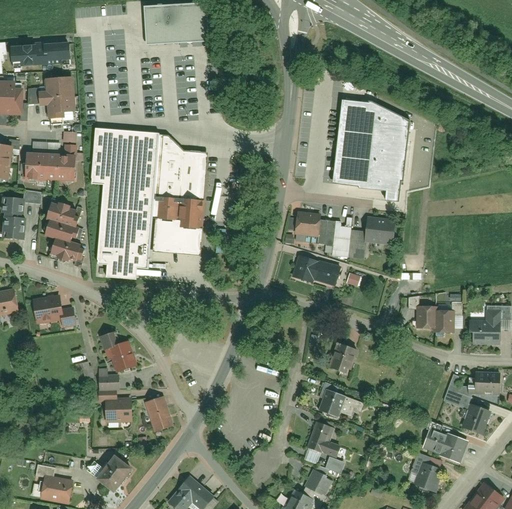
[(145,4),(147,36),(176,34),(176,41),(209,39),(207,0),(145,4)]
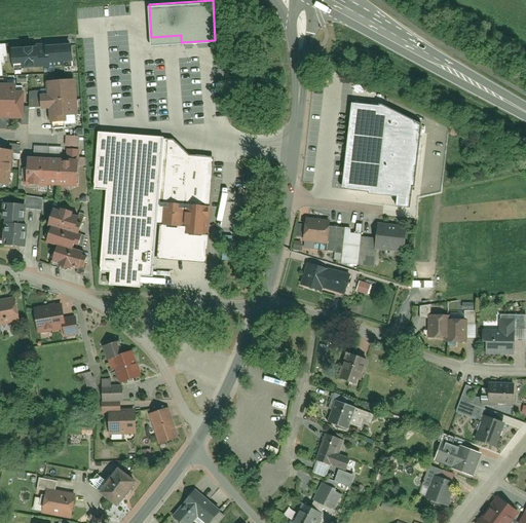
[(181,42),(181,35),(151,37),(151,43),(181,42)]
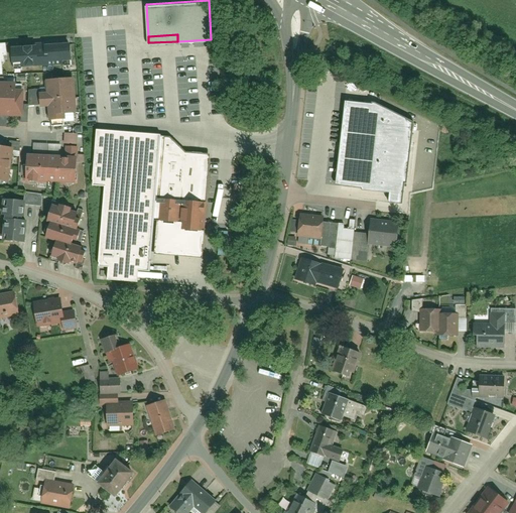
[(70,41),(12,45),(13,68),(22,67),(21,63),(62,60),(63,63),(72,62),(70,41)]
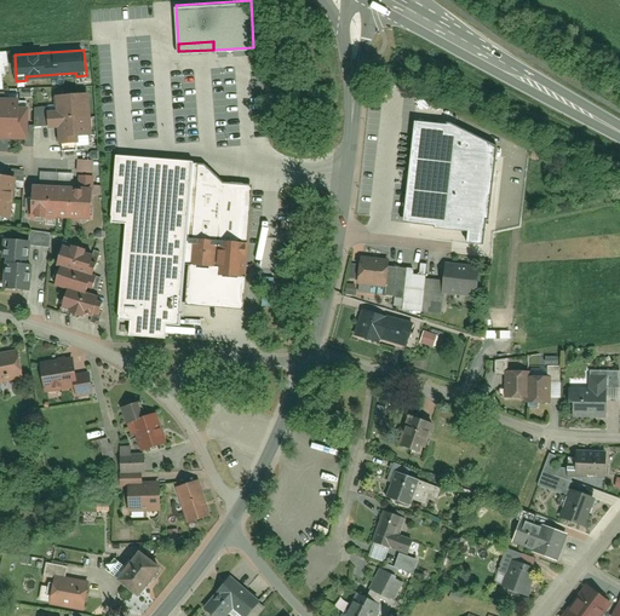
[(59,143),(93,139),(89,93),(53,96),(59,143)]
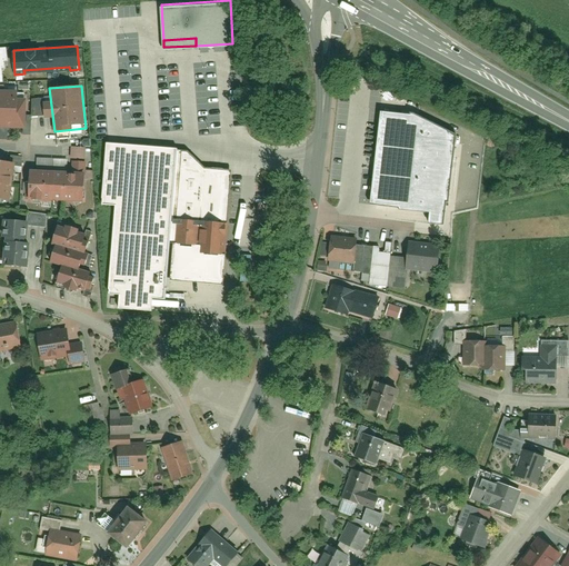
[(0,126),(23,127),(27,92),(0,91),(0,126)]
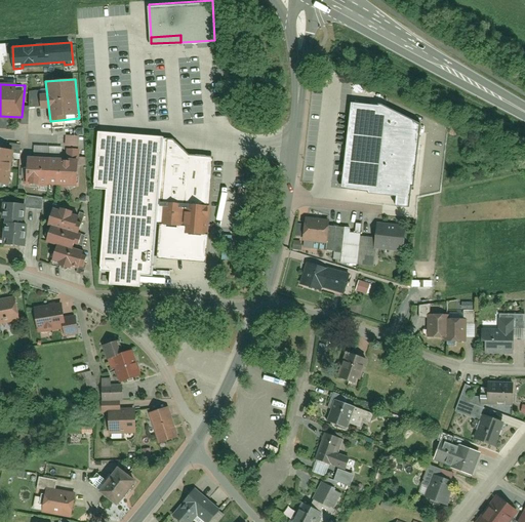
[(347,187),(357,101),(352,101),(341,186),(347,187)]
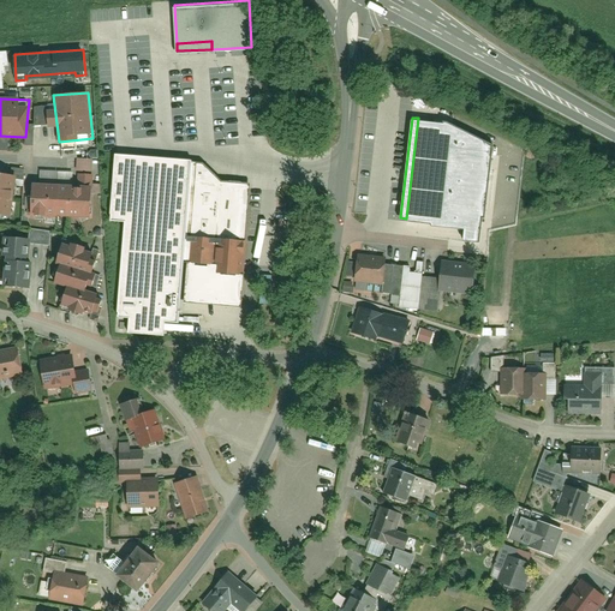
[(442,121),(418,118),(406,219),(431,221),(431,223),(465,227),(481,229),(483,216),(485,216),(494,143),(447,119),(443,119),(442,121)]
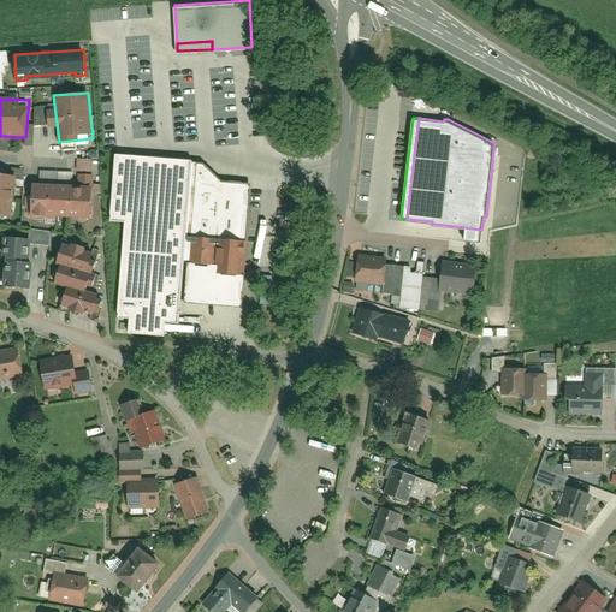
[(181,255),(190,156),(189,153),(116,146),(110,208),(126,209),(117,307),(129,308),(126,325),(160,328),(161,315),(175,316),(181,255)]
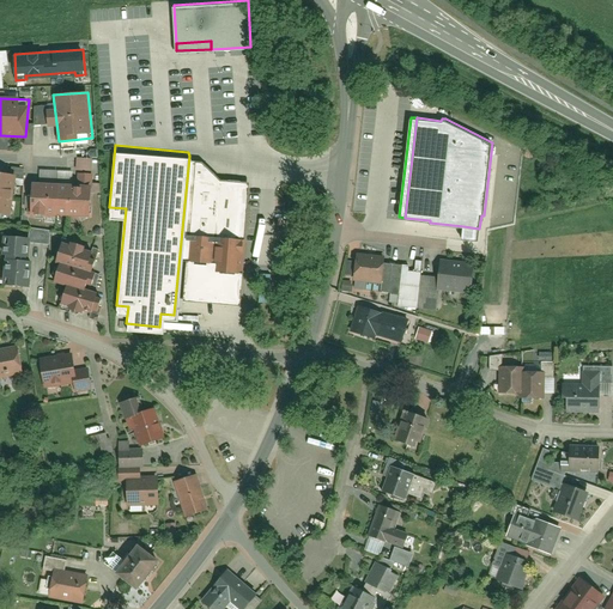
[(182,296),(238,299),(248,180),(222,178),(202,156),(189,154),(189,156),(180,254),(186,254),(182,296)]
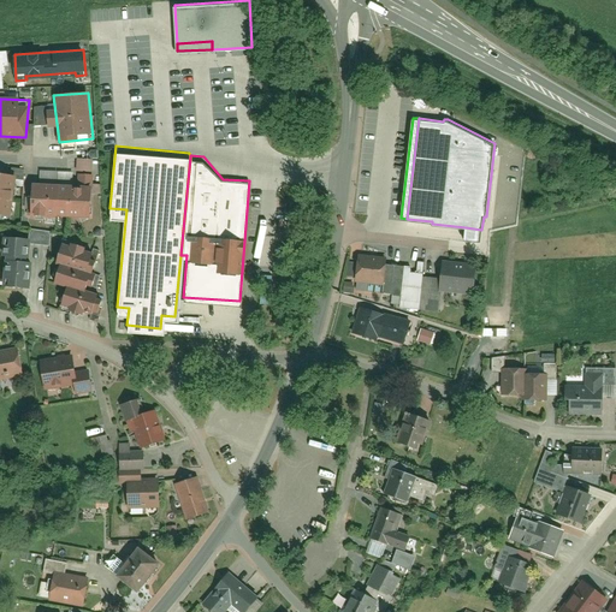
[(0,215),(9,218),(15,174),(0,172),(0,215)]
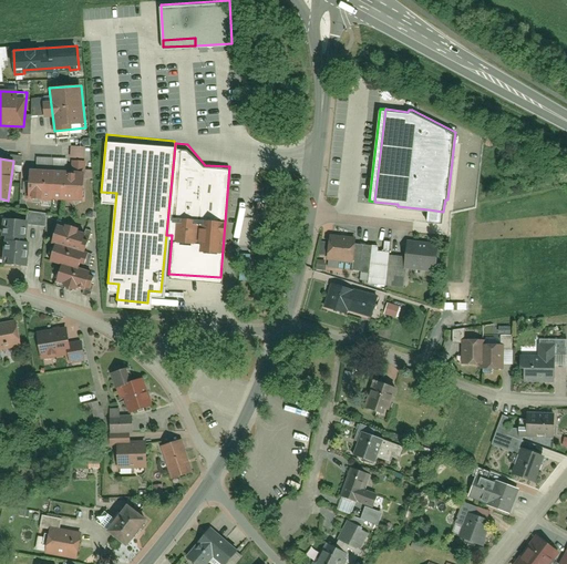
[(29,198),(83,202),(84,171),(28,170),(29,198)]
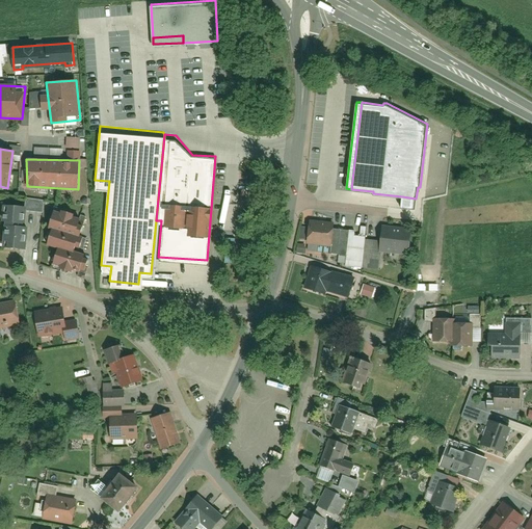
[(415,208),(416,199),(402,196),(401,206),(415,208)]
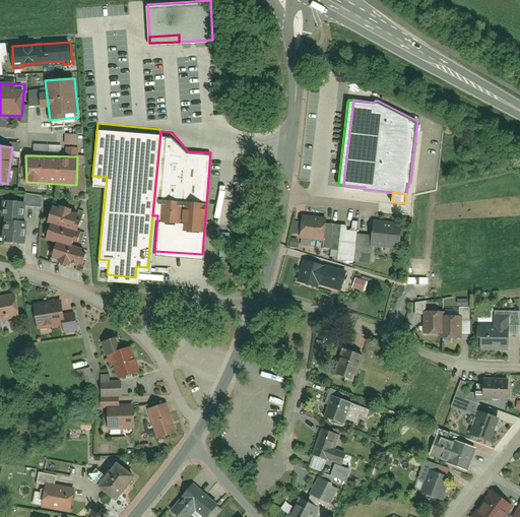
[(24,200),(3,198),(2,219),(23,221),(24,200)]
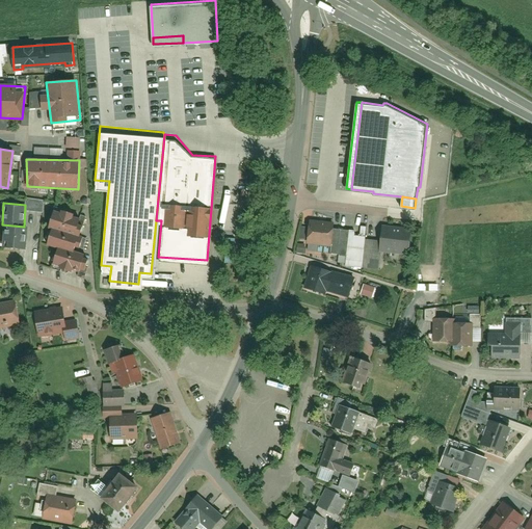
[(84,217),(53,209),(47,223),(80,234),(84,217)]
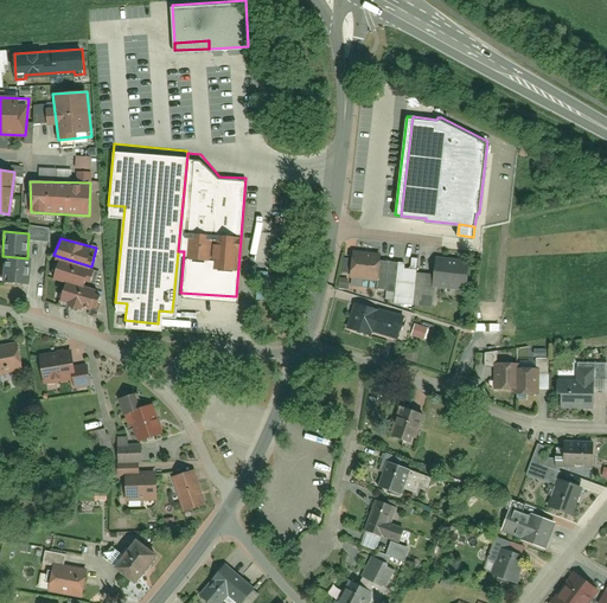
[(381,256),(353,252),(350,277),(353,277),(352,284),(396,289),(395,302),(411,305),(415,271),(404,269),(406,264),(382,261),(381,256)]
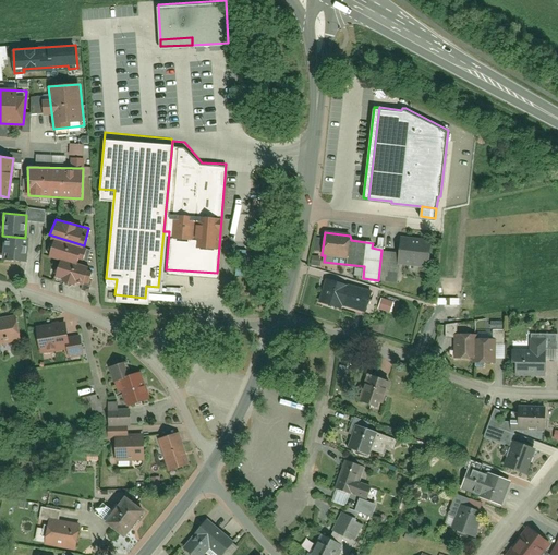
[(2,236),(1,261),(25,263),(25,238),(2,236)]
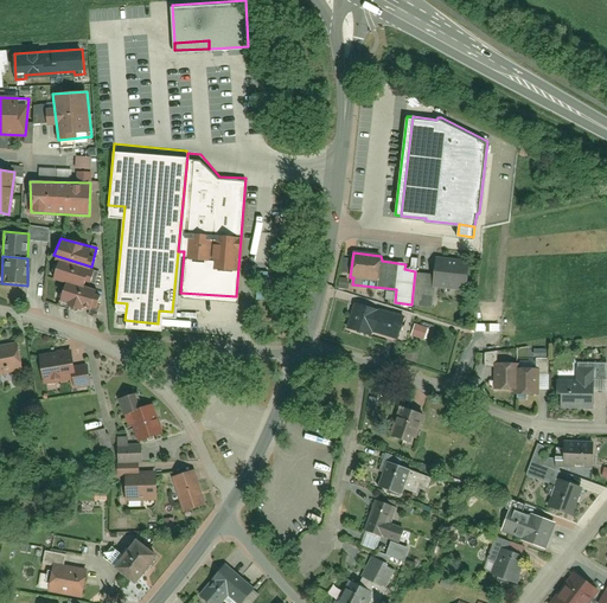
[(468,261),(435,257),(433,286),(466,289),(468,261)]
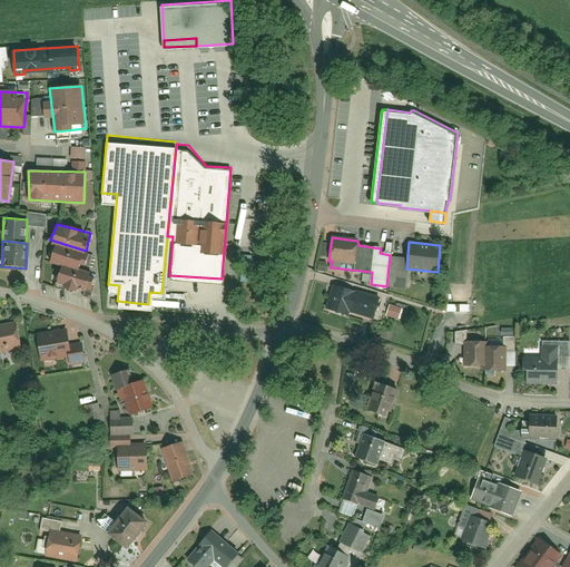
[(55,246),(48,261),(78,270),(84,255),(55,246)]
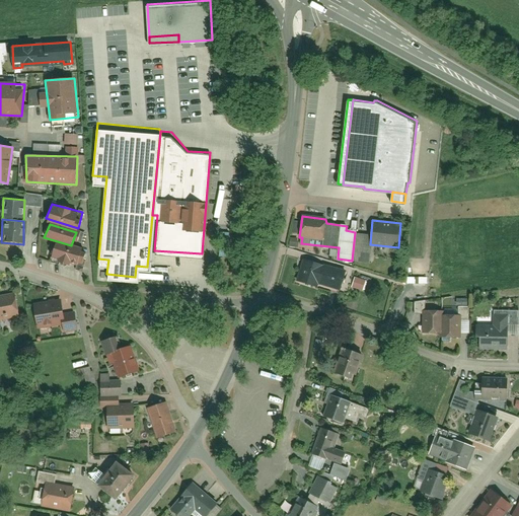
[(55,245),(51,261),(79,269),(84,252),(55,245)]
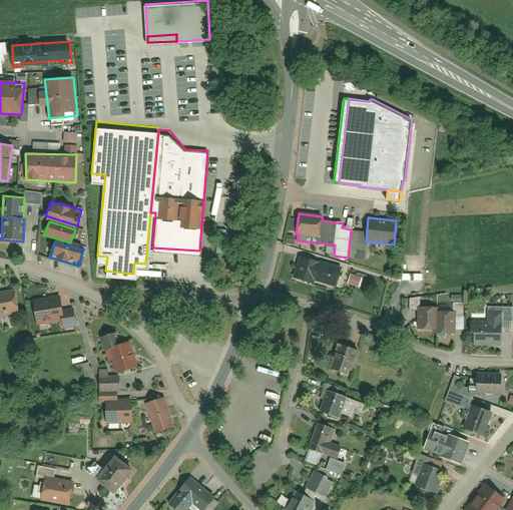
[(315,281),(337,288),(343,267),(299,256),(293,278),(314,284),(315,281)]
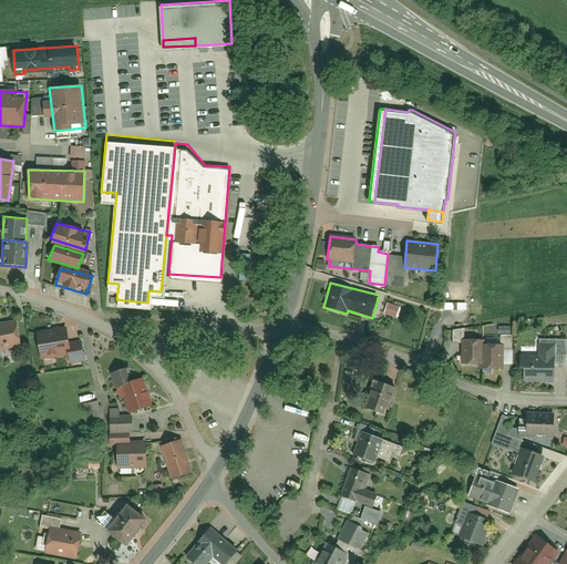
[(389,301),(385,311),(397,315),(401,306),(389,301)]
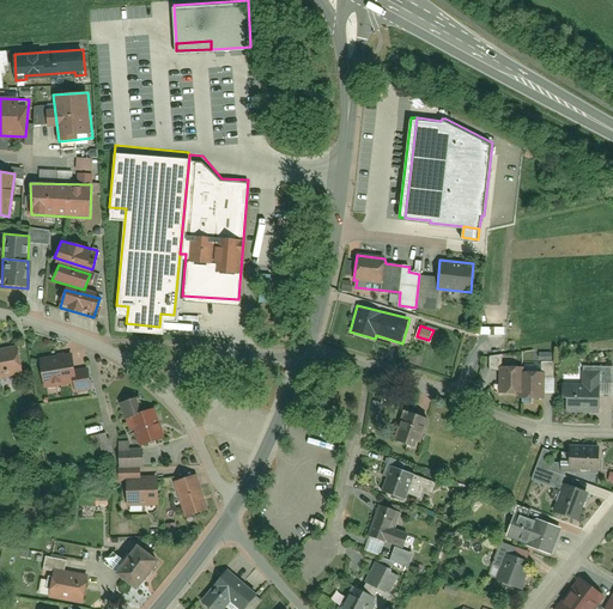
[(0,348),(0,377),(22,373),(18,346),(0,348)]
